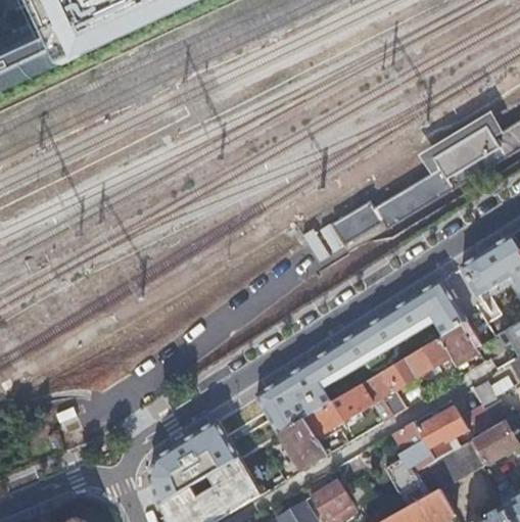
[(0,95),(169,16),(166,10),(180,4),(183,10),(203,0),(0,0),(0,95)]
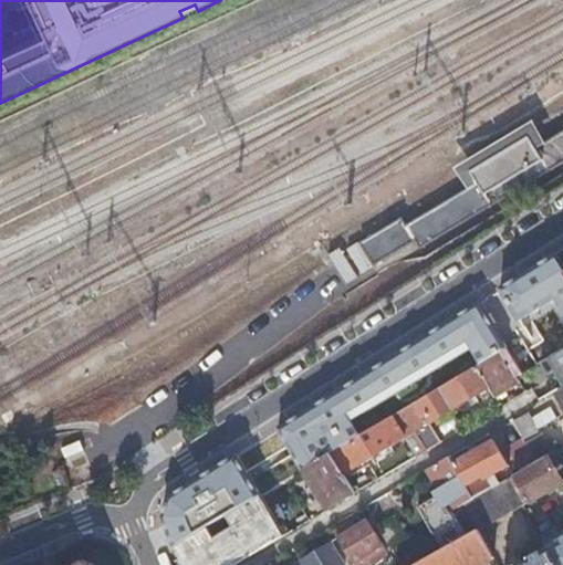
[(467,194),(326,252),(337,276),(492,212),(483,191),(562,158),(562,126),(541,136),(537,126),(454,161),(467,194)]
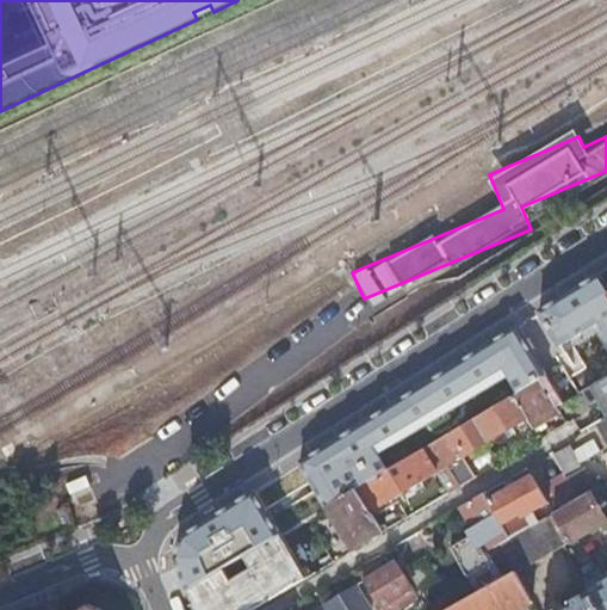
[(598,319),(606,332),(606,287),(598,272),(538,309),(559,343),(598,319)]
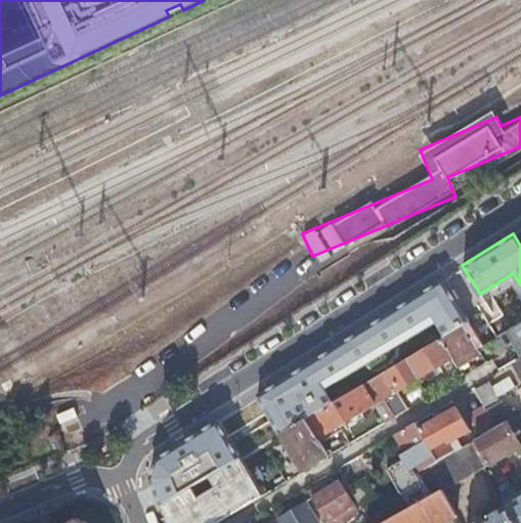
[(432,315),(444,335),(468,320),(469,319),(442,277),(255,395),(278,433),(305,418),(334,400),(321,382),(432,315)]
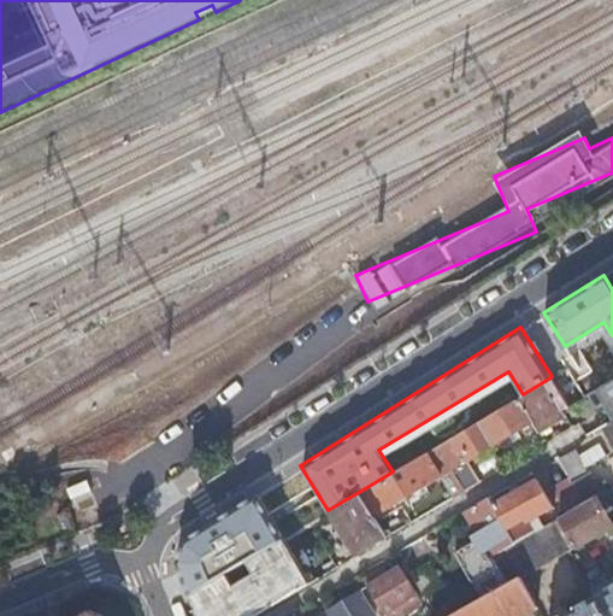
[(536,428),(563,412),(559,408),(566,404),(550,377),(523,394),(518,397),(531,418),(536,428)]
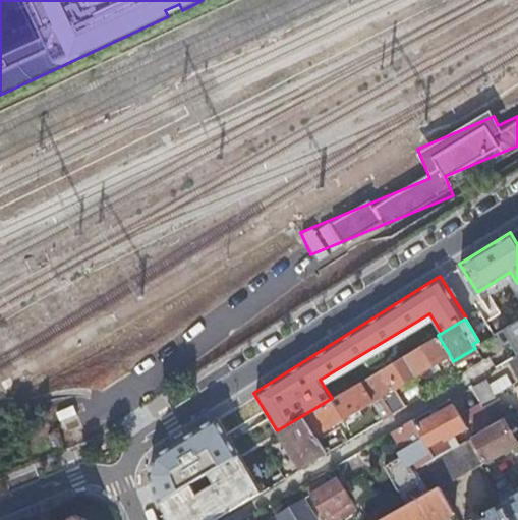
[(396,360),(382,368),(392,388),(449,353),(438,335),(403,355),(396,360)]
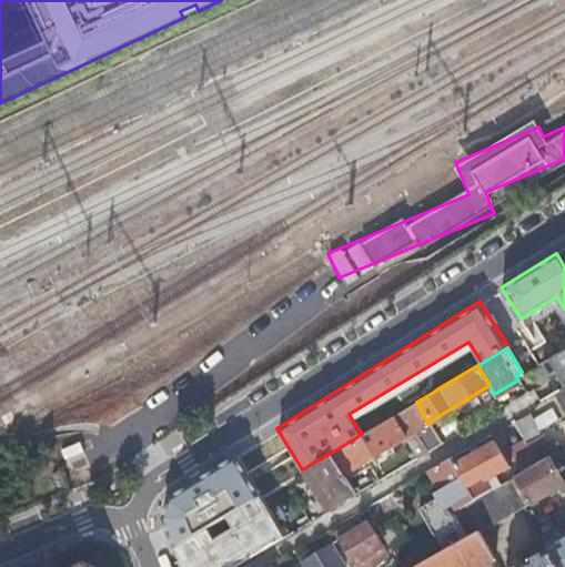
[(537,400),(562,385),(554,373),(531,387),(537,400)]
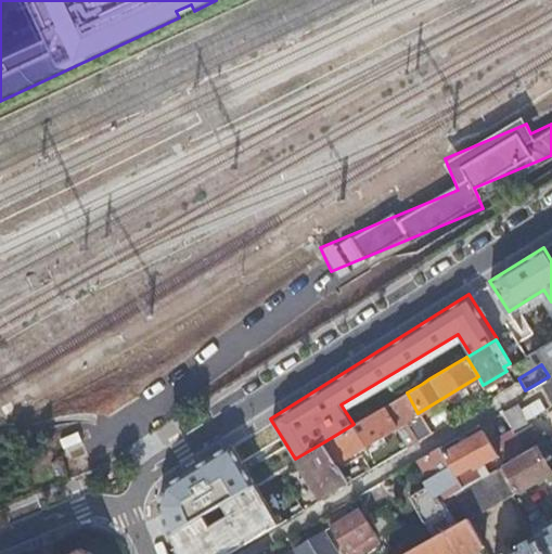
[(551,401),(551,400),(551,379),(542,385),(551,401)]
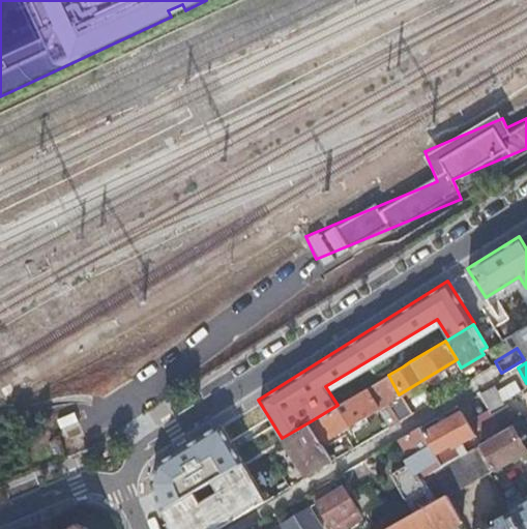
[(385,377),(364,389),(376,408),(386,425),(397,420),(409,412),(399,394),(388,375),(385,377)]
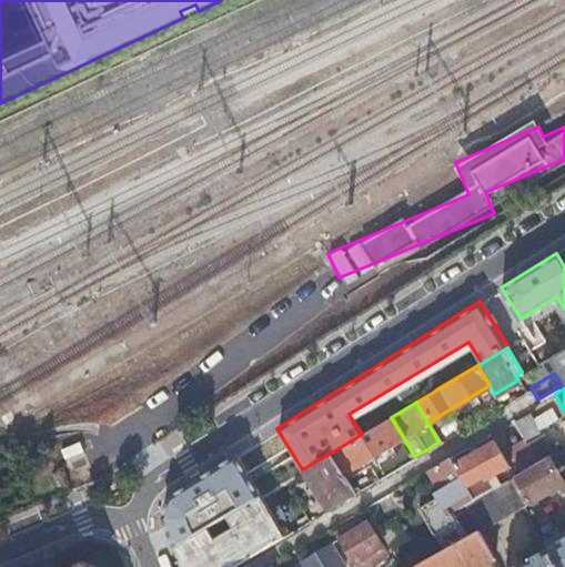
[(536,428),(556,416),(551,406),(531,418),(536,428)]
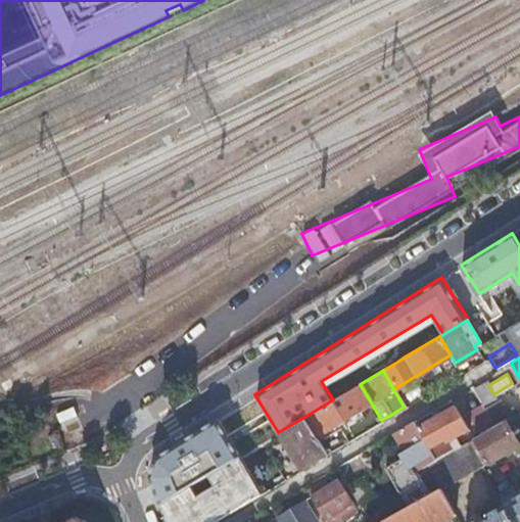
[(479,402),(493,394),(488,385),(486,382),(471,389),(479,402)]
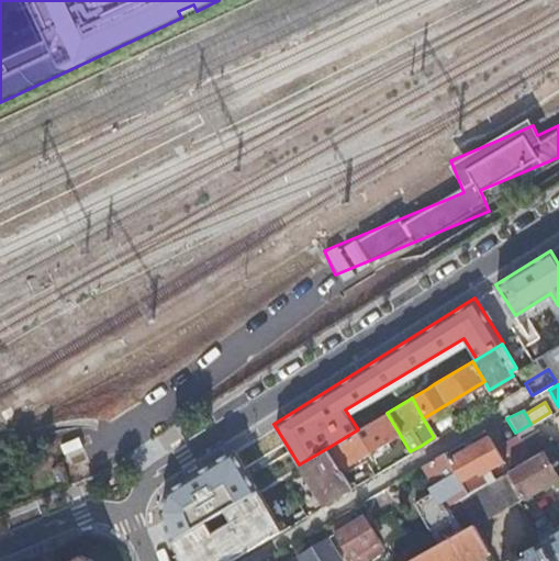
[(399,433),(387,413),(358,429),(327,448),(350,486),(371,474),(360,456),(399,433)]
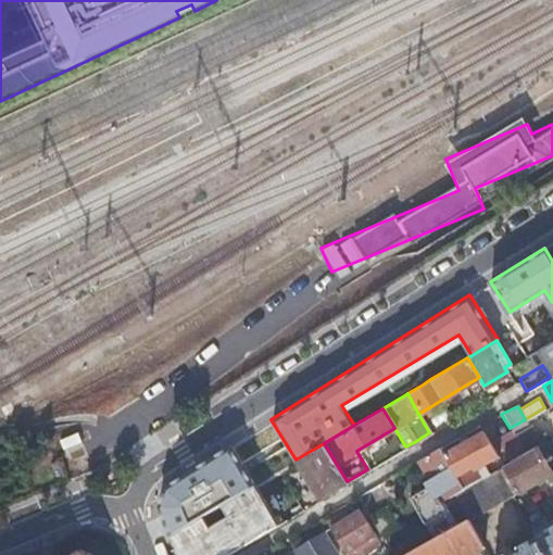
[(524,452),(543,440),(538,431),(533,433),(529,426),(514,436),(524,452)]
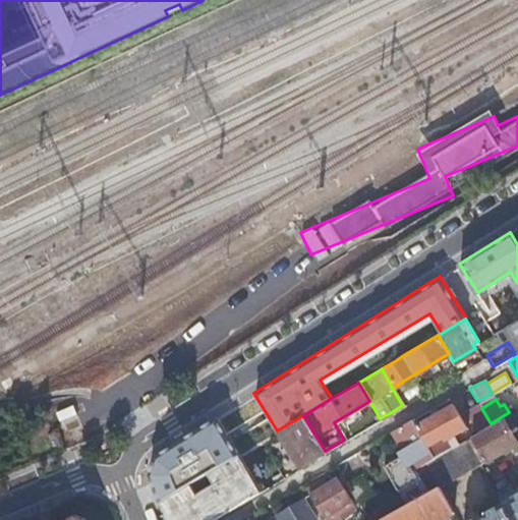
[(484,426),(491,423),(481,408),(477,401),(465,408),(477,430),(484,426)]
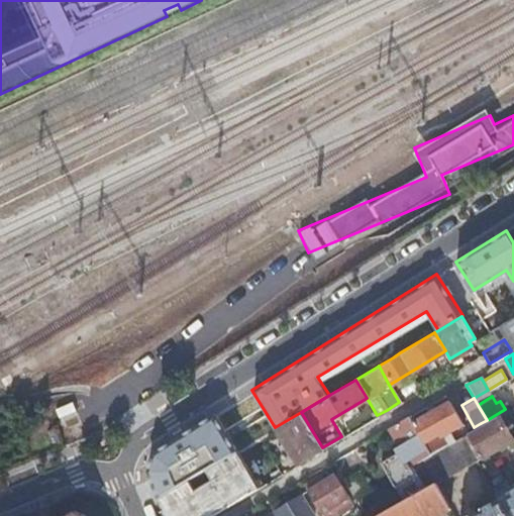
[(428,453),(445,444),(439,435),(460,422),(447,400),(410,422),(428,453)]
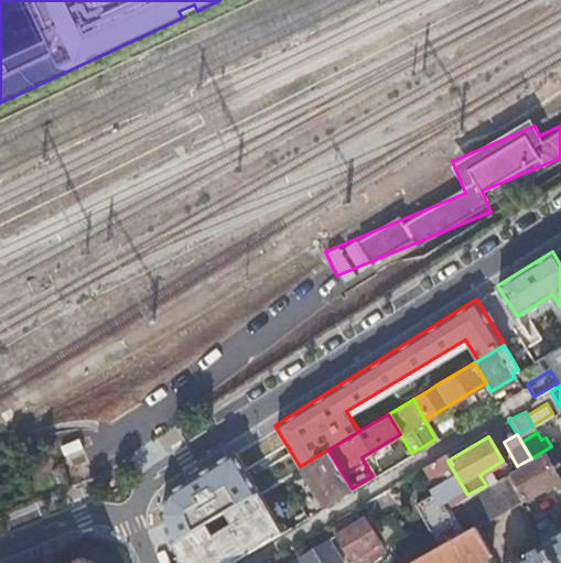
[(560,458),(560,450),(557,443),(551,446),(531,458),(525,462),(517,466),(503,475),(518,500),(518,501),(554,482),(546,467),(560,458)]
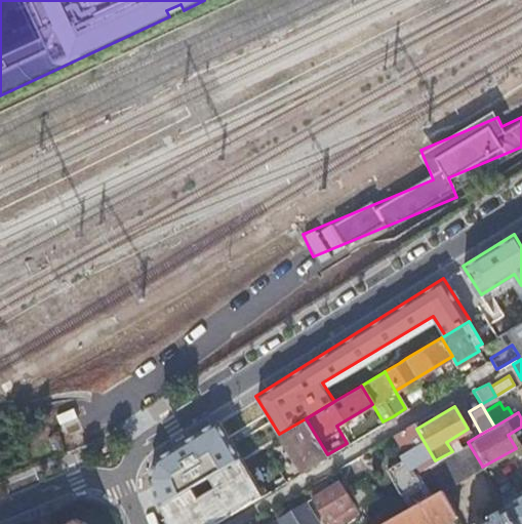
[(306,418),(279,434),(300,471),(327,454),(306,418)]
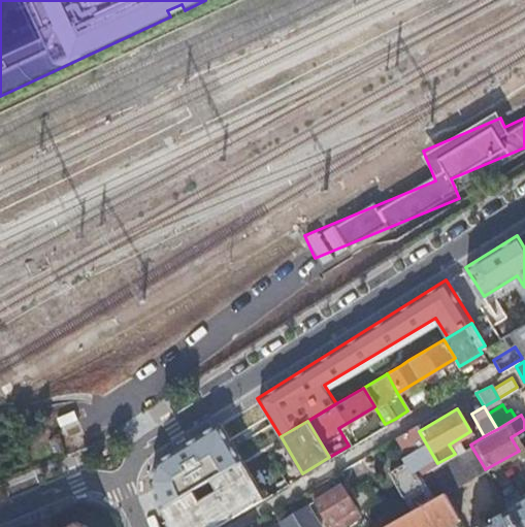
[(161,508),(240,461),(218,423),(156,462),(150,482),(161,508)]
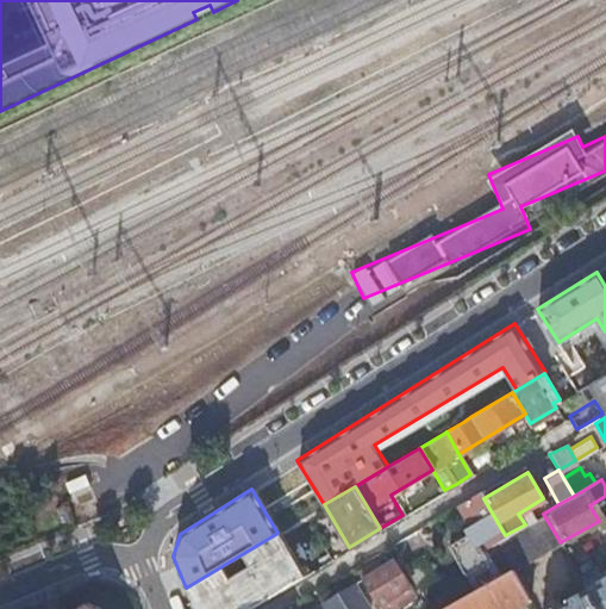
[(483,498),(480,490),(456,504),(468,524),(482,548),(495,541),(505,535),(483,498)]
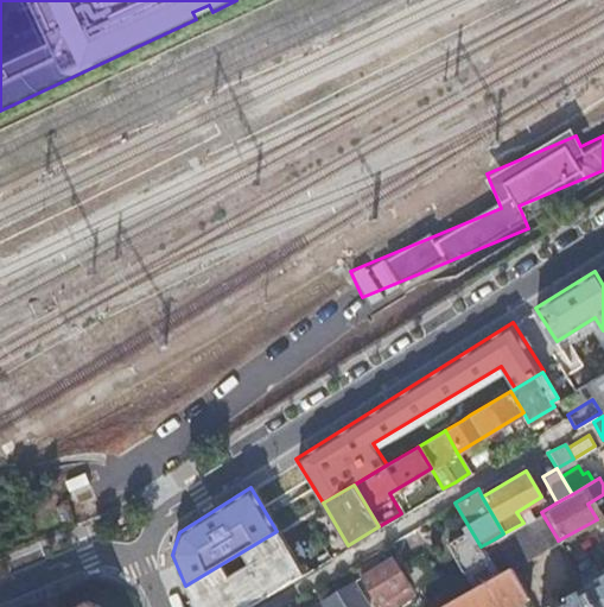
[(509,567),(558,539),(541,512),(523,523),(503,533),(494,539),(509,567)]
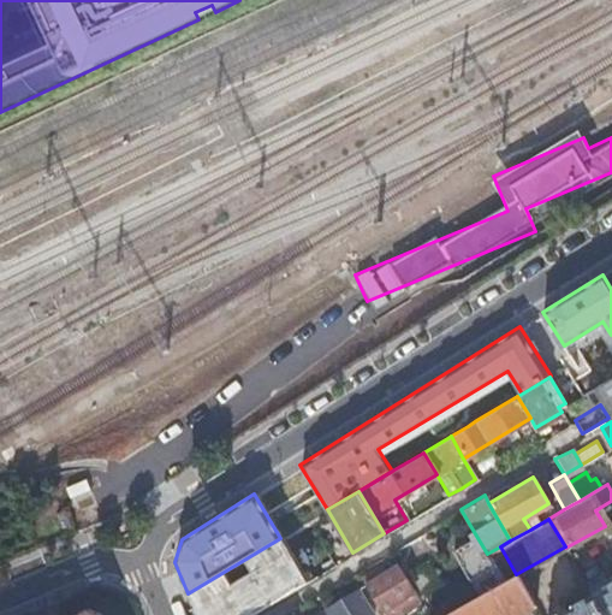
[(503,583),(487,554),(473,530),(467,533),(470,538),(451,550),(468,581),(469,581),(477,597),(503,583)]
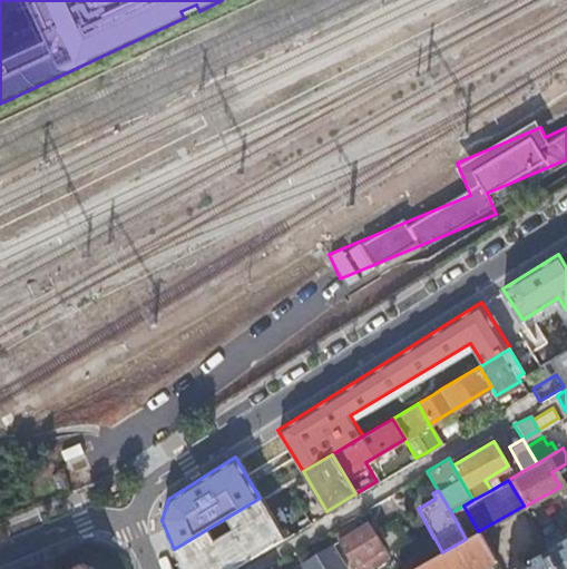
[(260,498),(174,549),(181,568),(230,568),(284,537),(261,497),(260,498)]
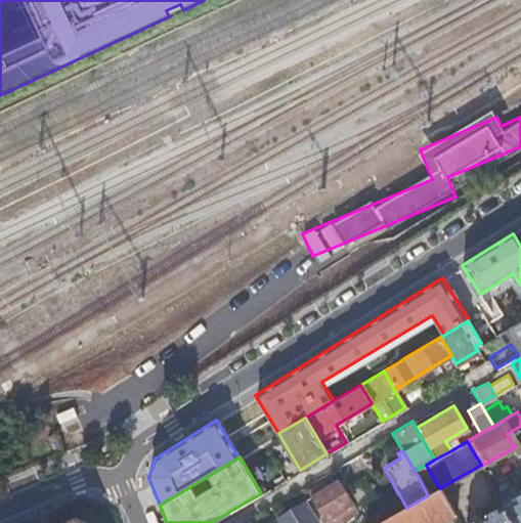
[(428,495),(439,488),(426,465),(415,471),(428,495)]
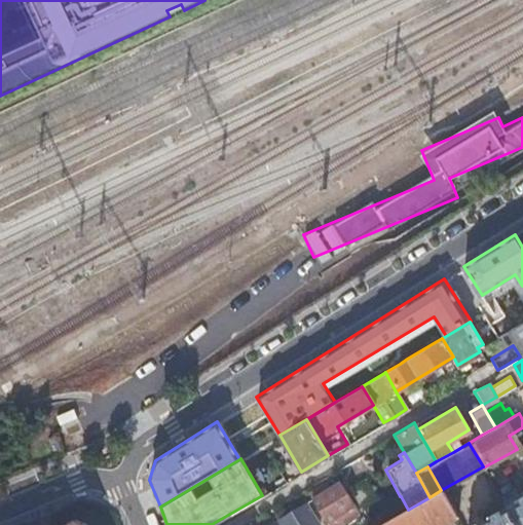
[(361,479),(347,487),(362,509),(375,500),(361,479)]
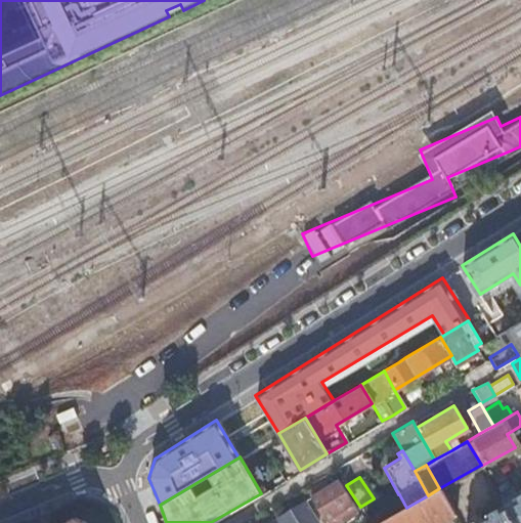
[(321,485),(308,493),(324,522),(333,522),(344,517),(340,510),(351,504),(337,480),(323,488),(321,485)]
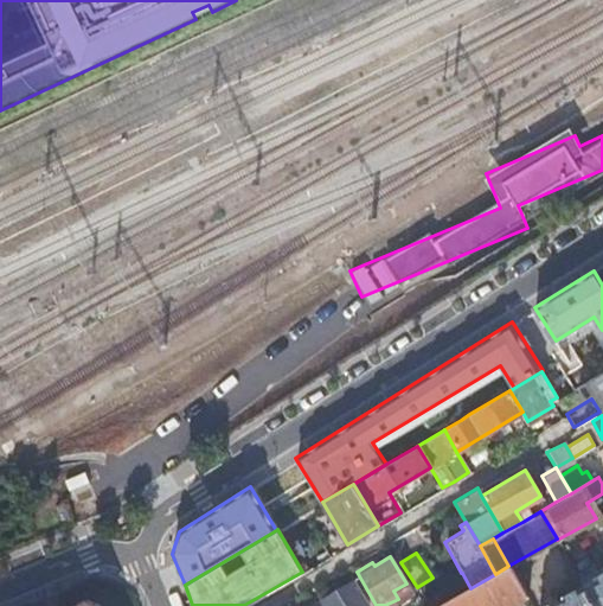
[(507,605),(525,595),(508,566),(495,574),(470,588),(448,601),(438,605),(507,605)]
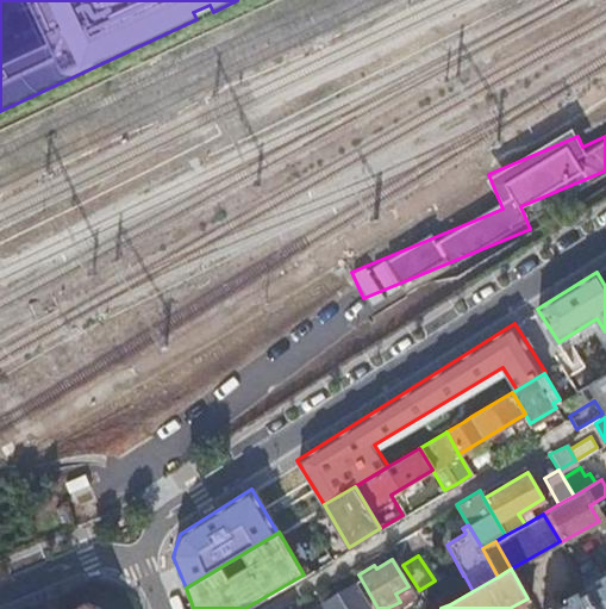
[(586,572),(580,576),(587,589),(598,608),(605,608),(605,570),(589,579),(586,572)]
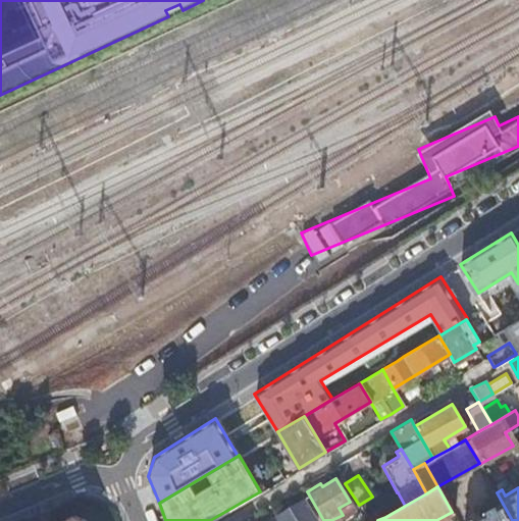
[(372,497),(359,505),(368,520),(377,520),(385,517),(372,497)]
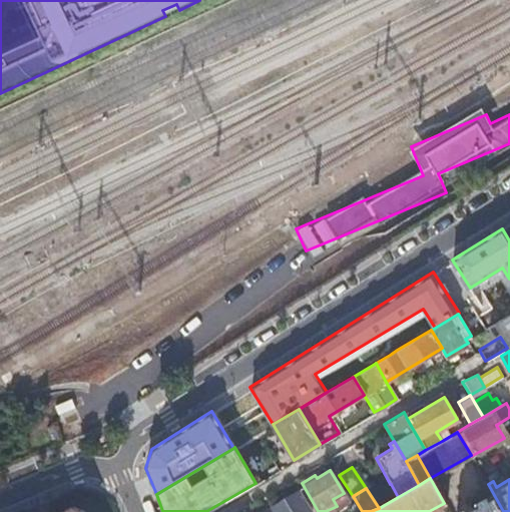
[(268,501),(274,511),(310,511),(311,511),(297,490),(279,501),(276,496),(268,501)]
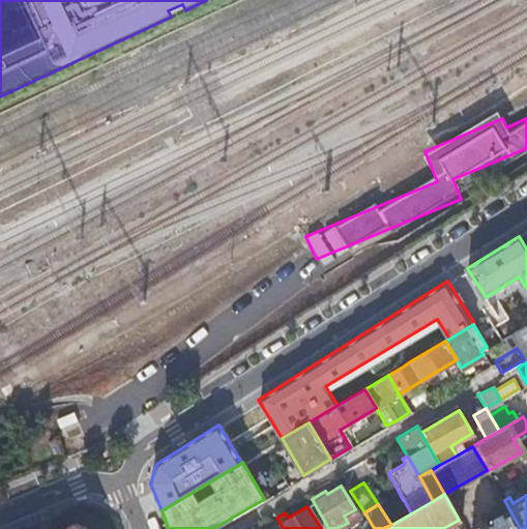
[(520,528),(510,511),(478,528),(520,528)]
